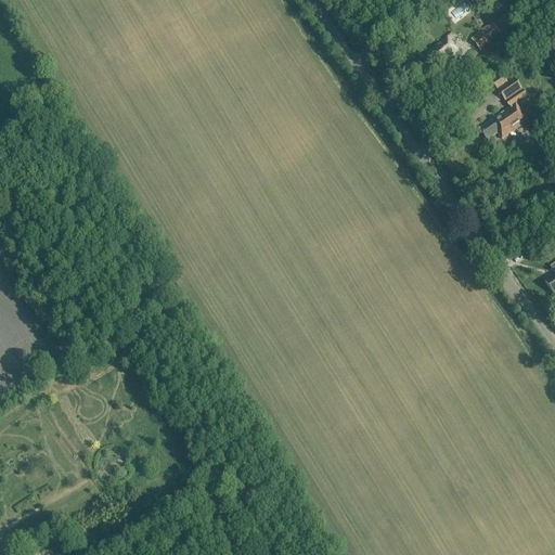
[(462,15),(474,8),(468,0),(464,0),(455,5),(462,15)]
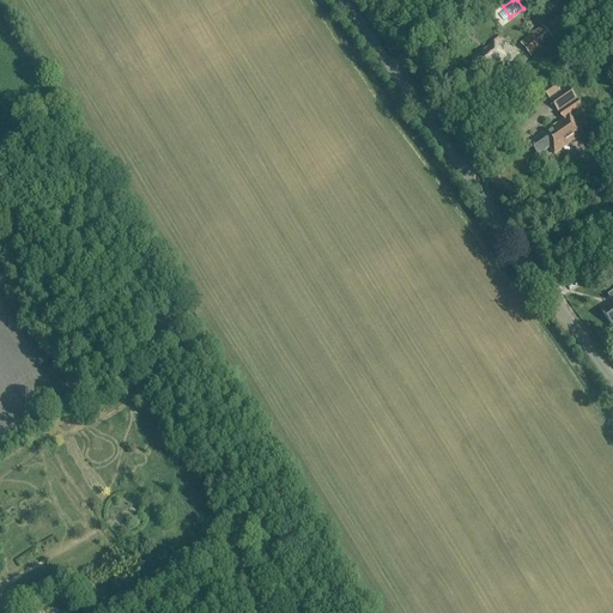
[(530,55),(563,30),(557,22),(523,47),(530,55)]
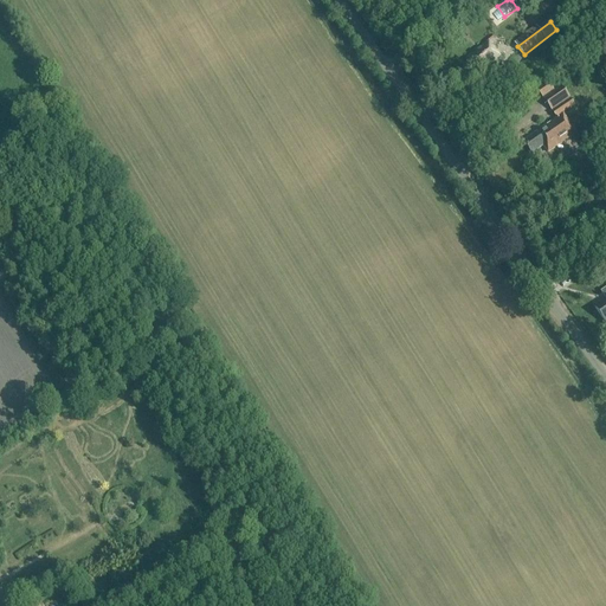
[(477,75),(500,57),(488,43),(466,60),(477,75)]
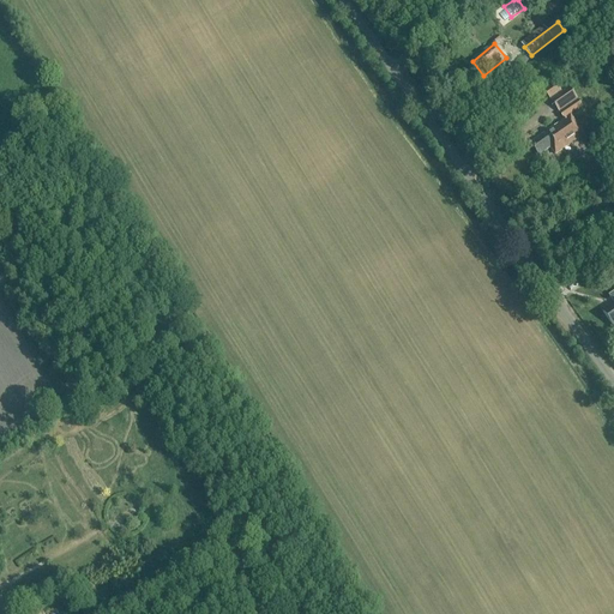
[(535,82),(524,90),(531,101),(543,92),(535,82)]
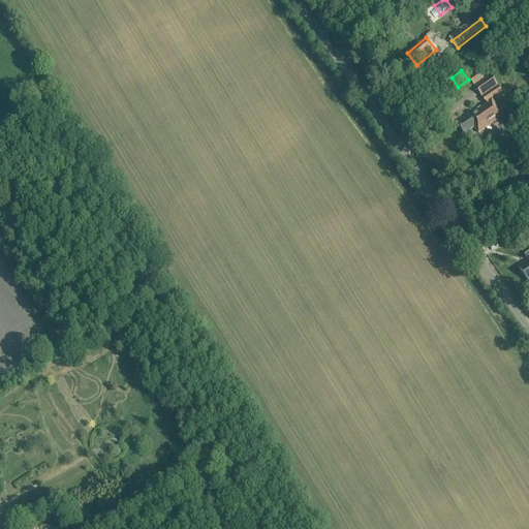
[(478,132),(502,116),(491,100),(502,92),(490,75),(475,87),(481,96),(483,96),(488,102),(459,123),(465,132),(474,126),(478,132)]
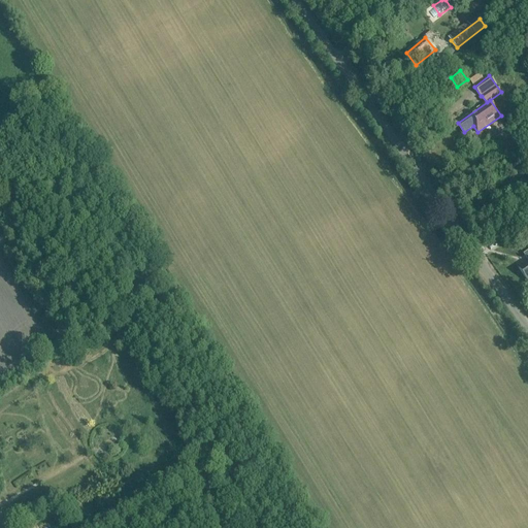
[(527,282),(527,281),(527,252),(524,255),(527,260),(527,261),(518,268),(527,282)]
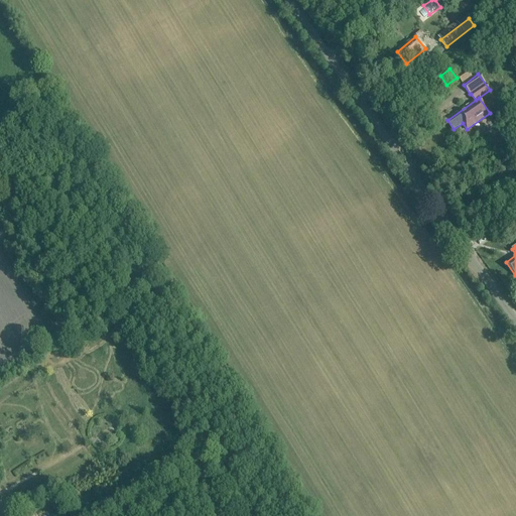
All buildings are outlined.
